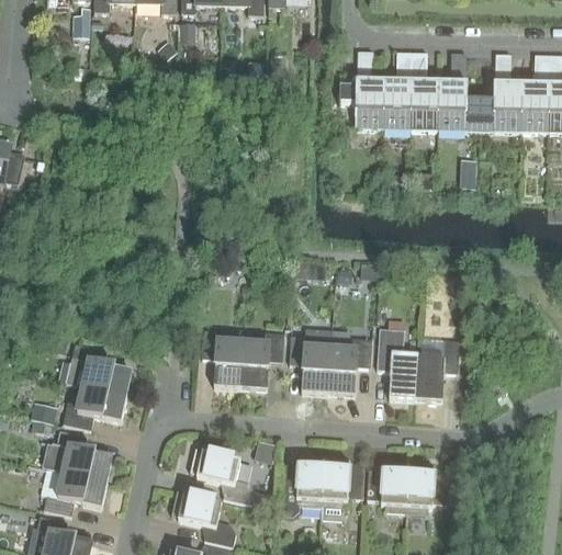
[(109,1),(135,2),(135,0),(93,0),(93,11),(109,12),(109,1)]
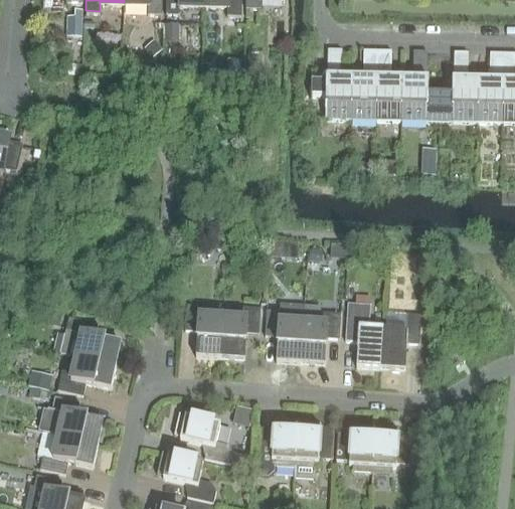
[(147,12),(161,12),(161,0),(124,0),(124,2),(147,2),(147,12)]
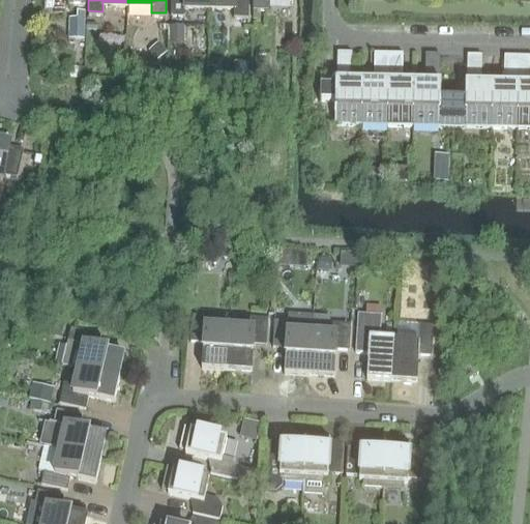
[(185,3),(209,4),(209,0),(170,0),(170,12),(184,12),(185,3)]
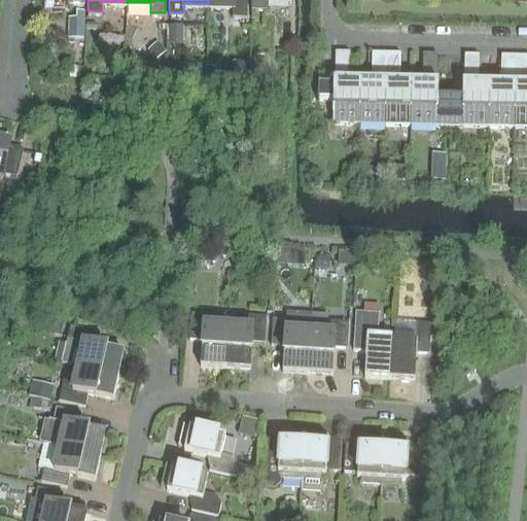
[(208,0),(208,4),(232,4),(232,13),(246,13),(246,0),(208,0)]
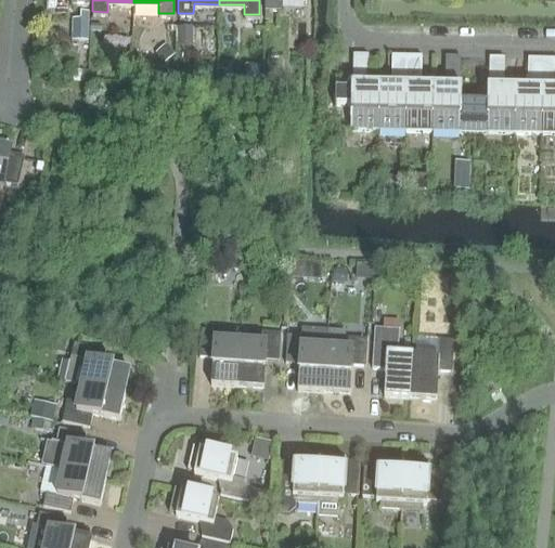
[(79,21),(78,36),(88,36),(88,21),(79,21)]
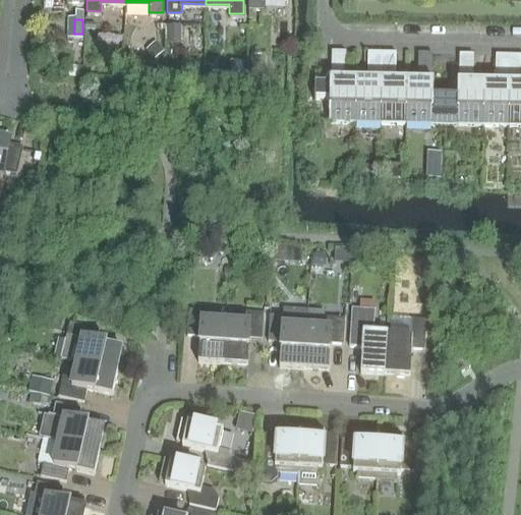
[(178,21),(166,21),(166,25),(166,38),(178,38),(178,21)]
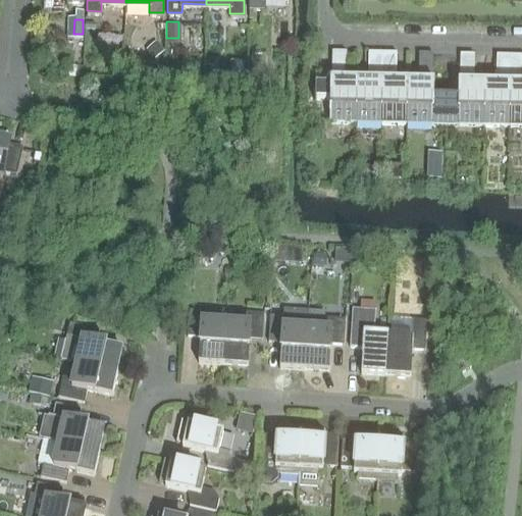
[(163,47),(158,41),(149,49),(154,55),(163,47)]
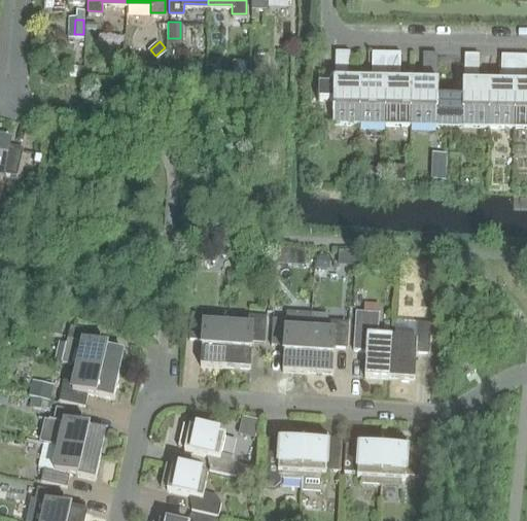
[(349,48),(335,47),(335,76),(334,76),(332,80),(318,80),(317,97),(332,97),(332,111),(332,119),(359,120),(360,77),(346,77),(346,71),(349,71),(349,48)]
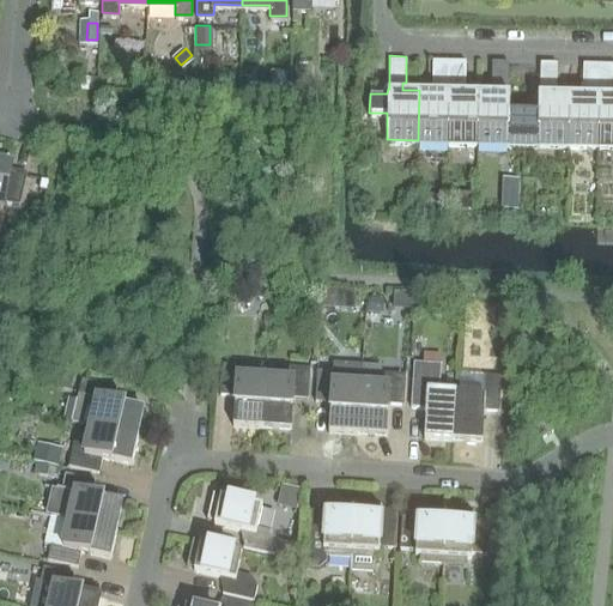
[(435,90),(419,90),(418,140),(447,140),(449,56),(432,56),(431,83),(435,83),(435,90)]
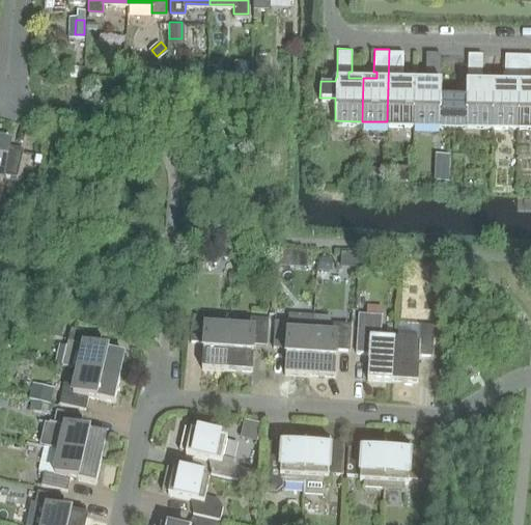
[(403,50),(389,49),(387,121),(413,122),(414,79),(399,79),(399,73),(402,73),(403,50)]
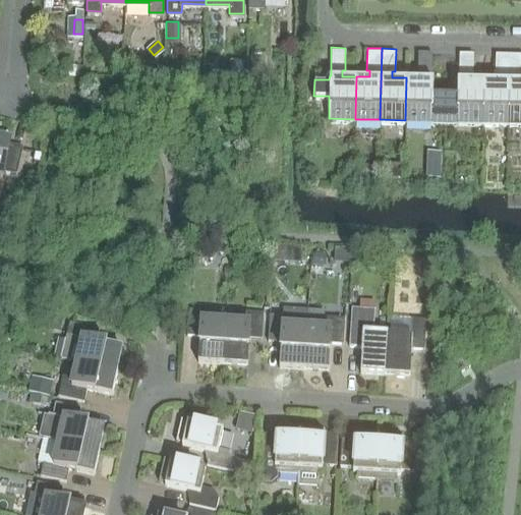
[(431,49),(418,49),(417,71),(420,71),(420,77),(406,77),(405,120),(431,120),(432,95),(432,77),(431,77),(431,49)]
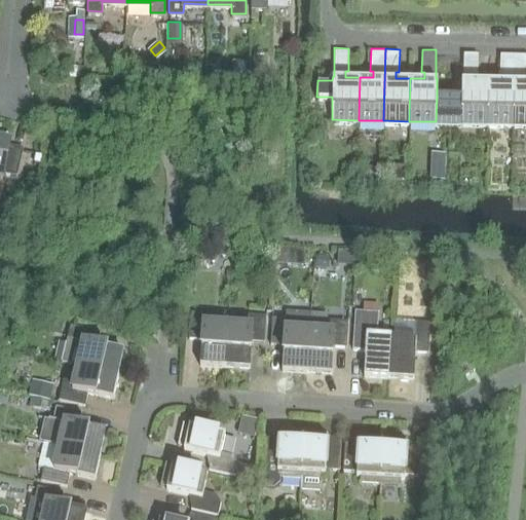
[(478,50),(463,50),(462,79),(461,79),(461,96),(460,122),(487,122),(488,80),(474,79),(474,73),(477,73),(478,50)]
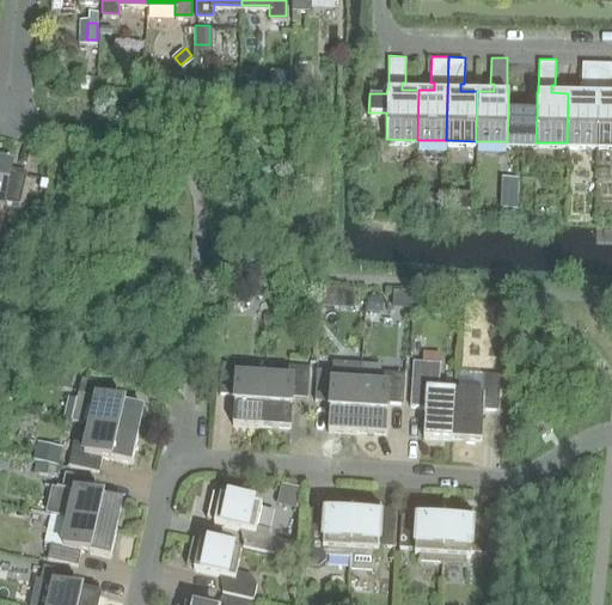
[(585,93),(568,93),(567,142),(597,144),(598,60),(581,60),(581,86),(585,86),(585,93)]
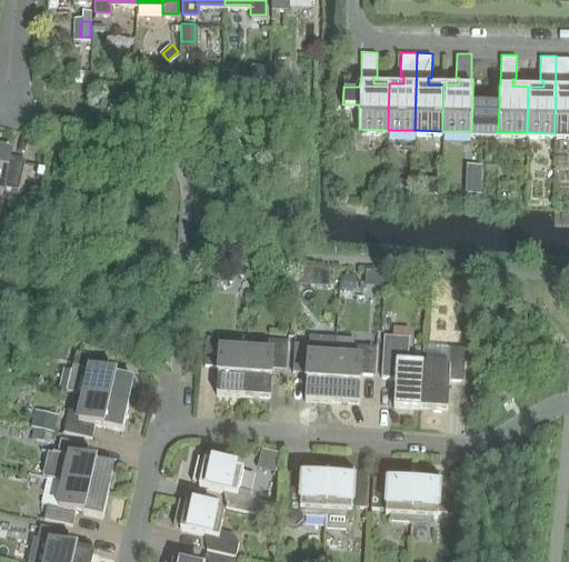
[(568,56),(556,56),(555,133),(568,133),(568,87),(568,80),(568,56)]
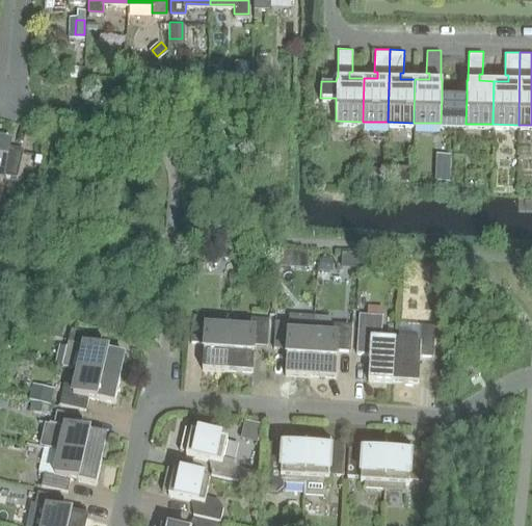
[(70,62),(70,70),(70,74),(77,74),(77,70),(78,63),(70,62)]
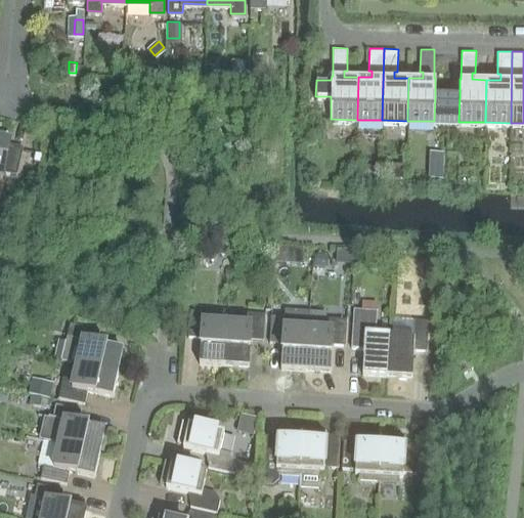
[(434,121),(459,122),(460,95),(435,95),(434,121)]
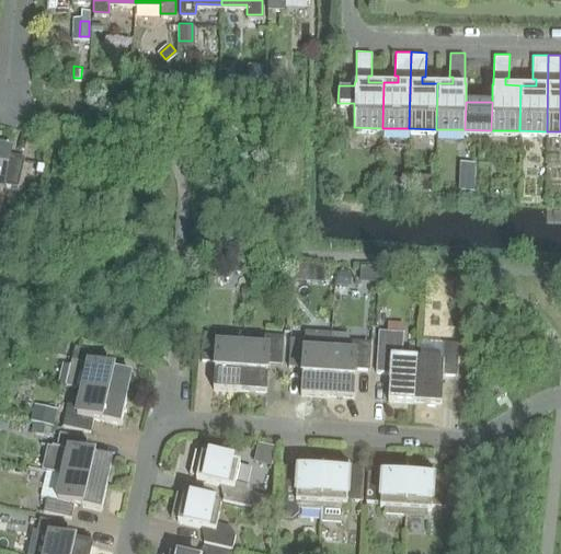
[(0,183),(2,184),(3,180),(16,183),(23,154),(10,151),(11,147),(0,143),(0,183)]
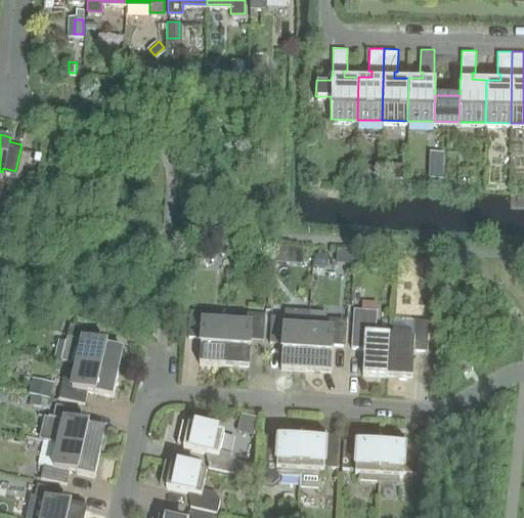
[(434,169),(442,169),(442,161),(434,161),(434,169)]
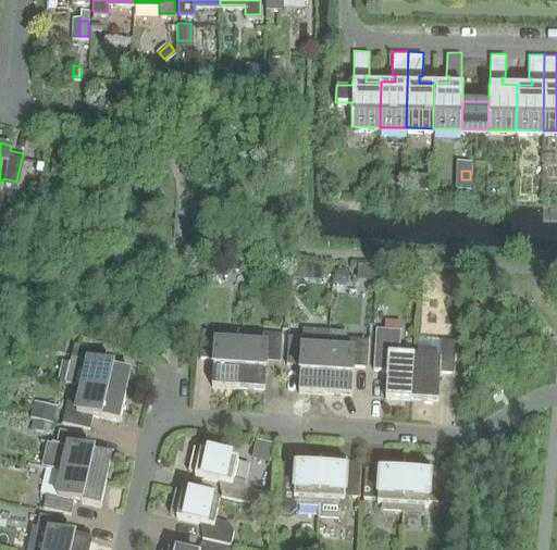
[(248,279),(249,249),(219,248),(219,278),(248,279)]
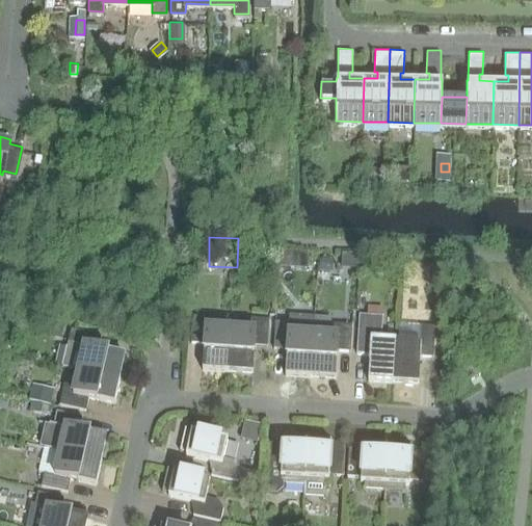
[(278,247),(277,263),(293,264),(294,248),(278,247)]
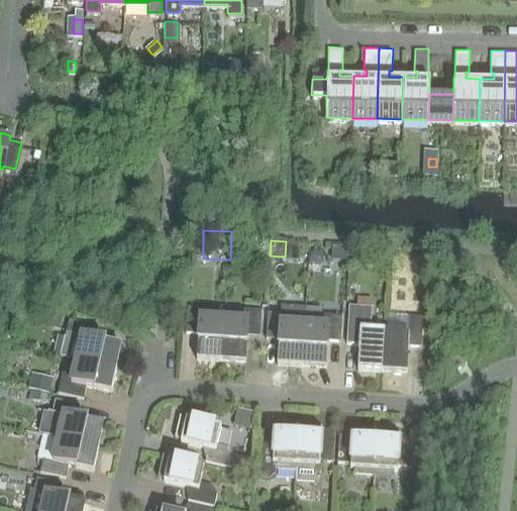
[(311,248),(310,259),(321,260),(322,249),(311,248)]
